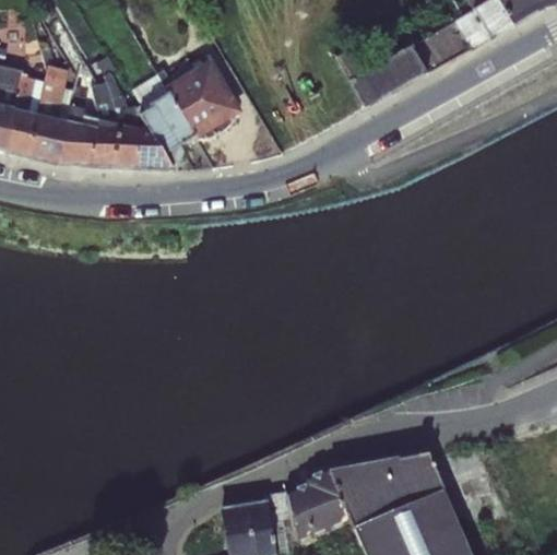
[(413,44),(428,71),(550,1),(550,0),(486,0),(475,7),(454,19),(413,44)]
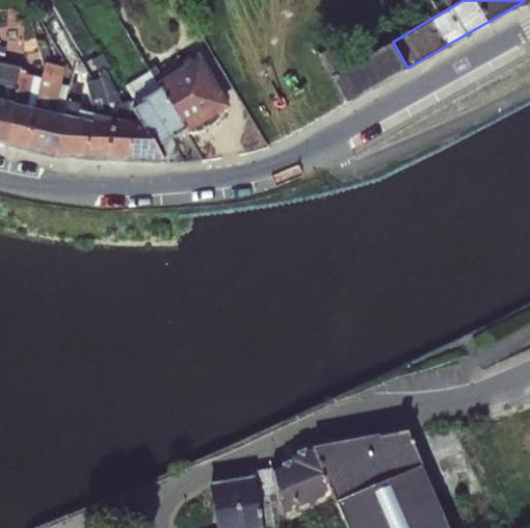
[(55,154),(72,83),(62,81),(65,64),(54,62),(48,41),(40,44),(46,62),(44,75),(27,148),(55,154)]
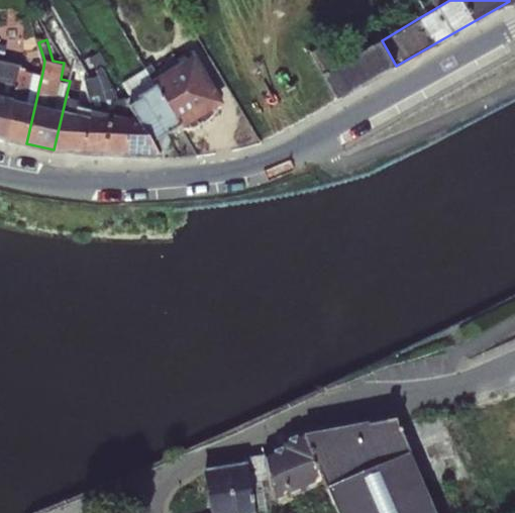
[(396,66),(382,40),(379,41),(338,66),(325,42),(310,52),(337,98),(396,66)]
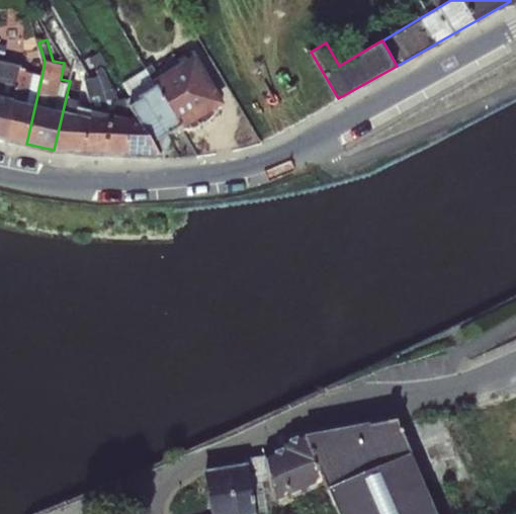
[(158,84),(181,124),(183,126),(183,127),(186,126),(188,126),(189,126),(191,126),(192,126),(193,126),(194,125),(195,125),(196,125),(198,125),(199,124),(200,124),(201,123),(202,123),(203,123),(204,122),(206,121),(206,120),(207,120),(208,119),(209,118),(210,117),(211,117),(212,116),(213,115),(215,114),(215,113),(216,112),(217,111),(218,110),(219,109),(220,107),(220,106),(223,104),(194,53),(154,78),(158,84)]
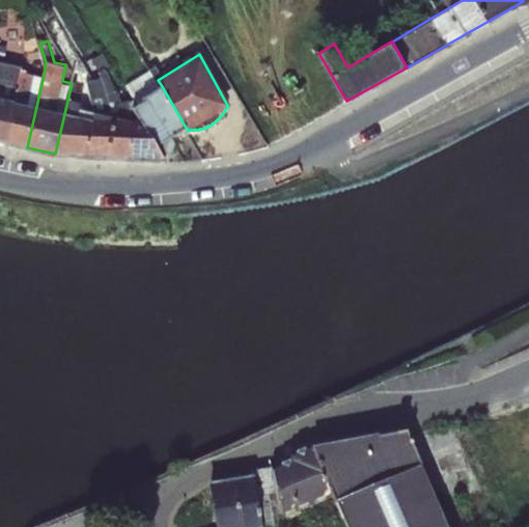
[(0,141),(4,142),(20,70),(21,65),(0,61),(0,141)]
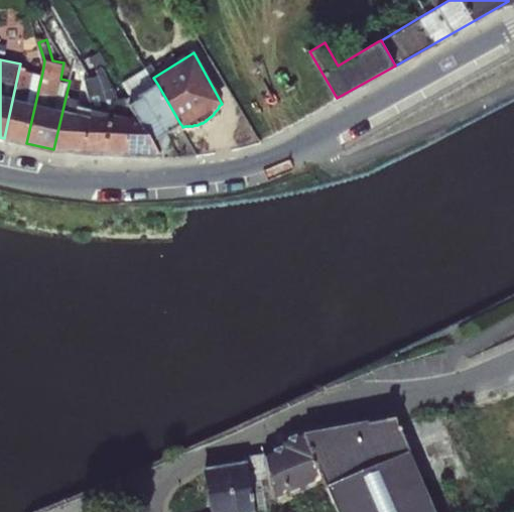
[(131,104),(127,97),(120,100),(117,89),(102,64),(97,67),(101,75),(112,95),(118,118),(126,119),(124,152),(160,155),(153,142),(152,141),(143,125),(131,104)]
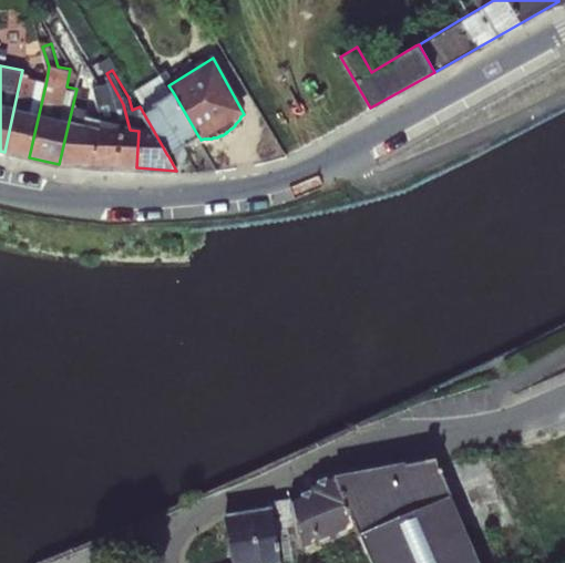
[(157,137),(167,155),(184,144),(198,136),(173,92),(168,85),(161,73),(161,72),(135,88),(144,103),(140,106),(144,114),(157,137)]
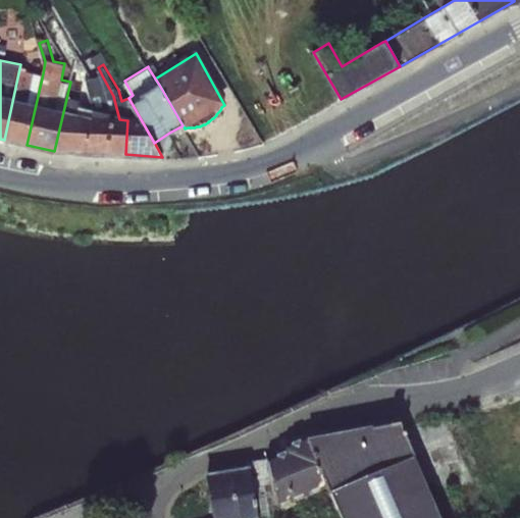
[(4,140),(27,145),(43,73),(19,68),(4,140)]
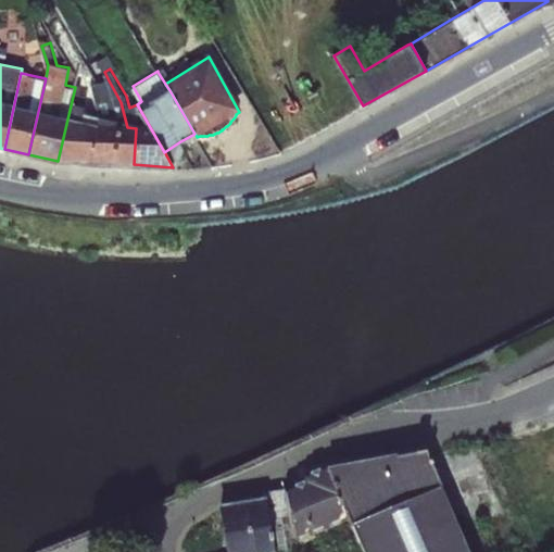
[(90,163),(112,164),(114,113),(103,80),(91,83),(100,118),(90,163)]
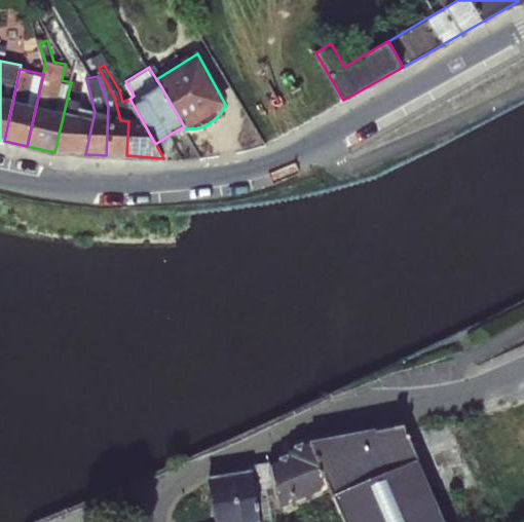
[(106,155),(126,156),(126,155),(128,121),(120,120),(114,97),(103,76),(98,76),(108,107),(106,155)]
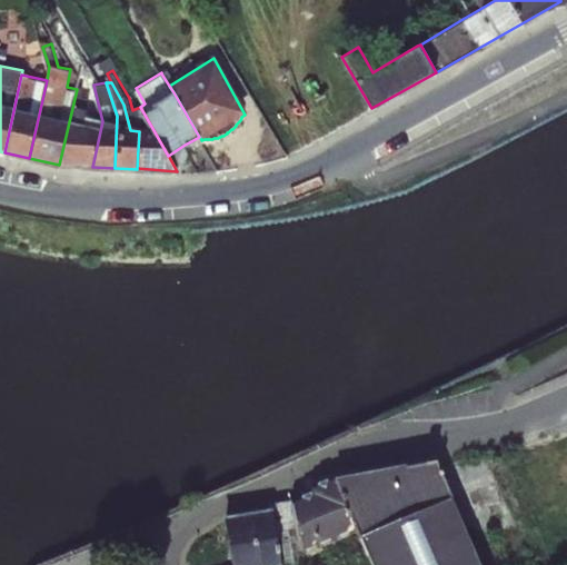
[(59,165),(92,167),(102,121),(85,118),(88,96),(81,95),(82,87),(78,86),(77,89),(59,165)]
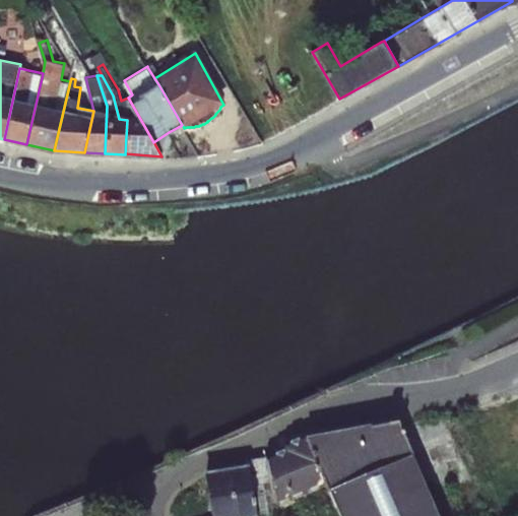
[(439,515),(398,420),(307,438),(325,479),(340,515),(439,515)]
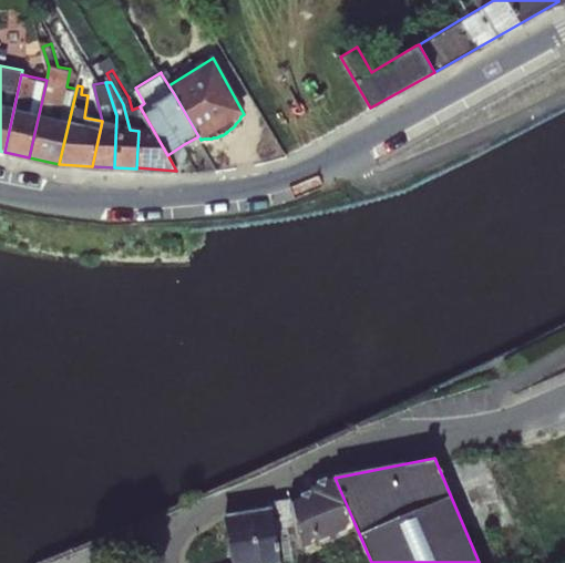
[(306,495),(291,499),(302,550),(355,523),(335,478),(334,476),(310,484),(314,495),(306,498),(306,495)]
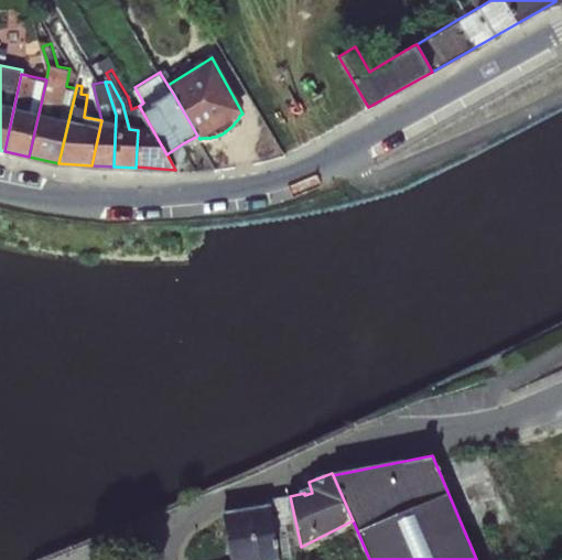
[(303,559),(301,547),(290,496),(289,496),(267,499),(268,507),(225,515),(231,559),(303,559)]
